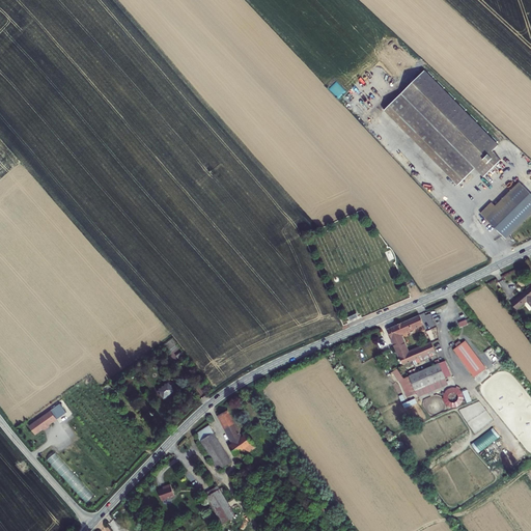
[(424,71),(385,110),(458,185),(475,169),(483,177),(501,160),(493,151),(499,145),(424,71)]
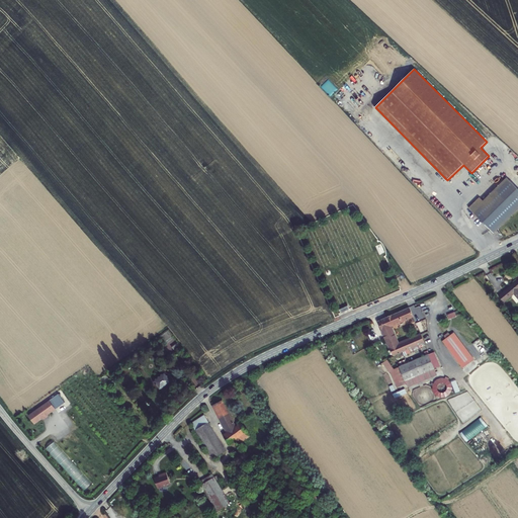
[(480,197),(468,208),(494,234),(517,208),(517,189),(507,178),(483,201),(480,197)]
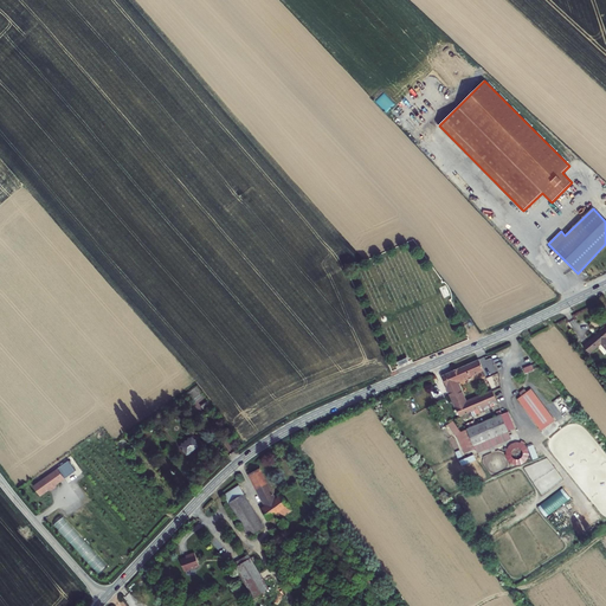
[(605,326),(584,346),(591,354),(601,345),(605,349),(605,326)]
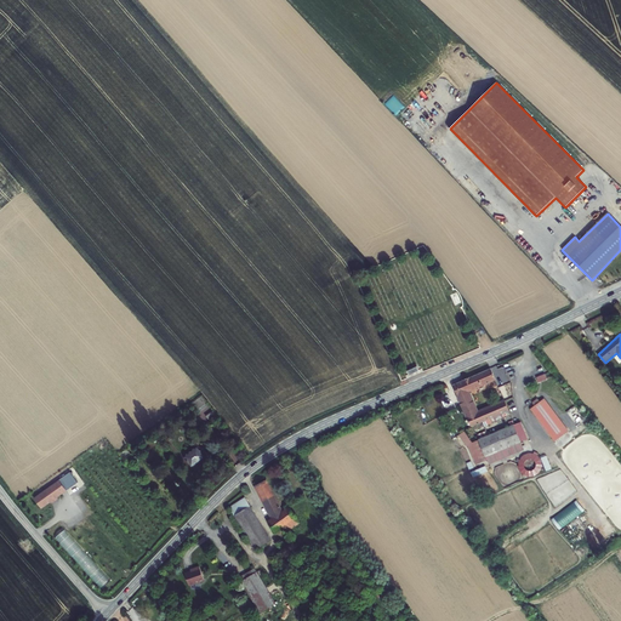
[(416,366),(406,371),(409,376),(419,372),(416,366)]
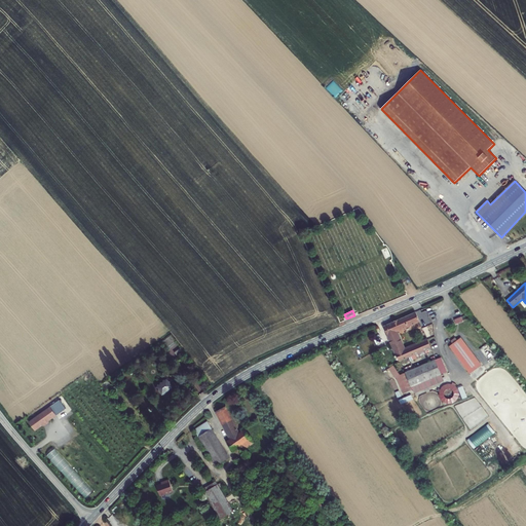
[(383,327),(399,362),(431,347),(427,339),(404,349),(397,332),(419,322),(415,312),(383,327)]
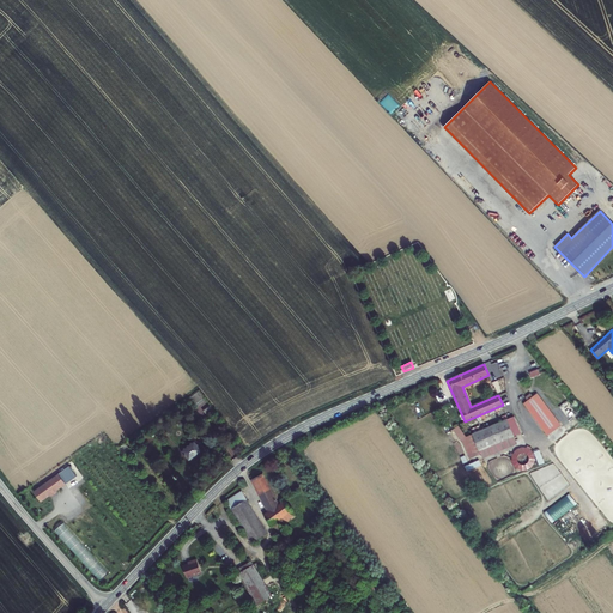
[(195,405),(205,398),(199,390),(189,398),(195,405)]
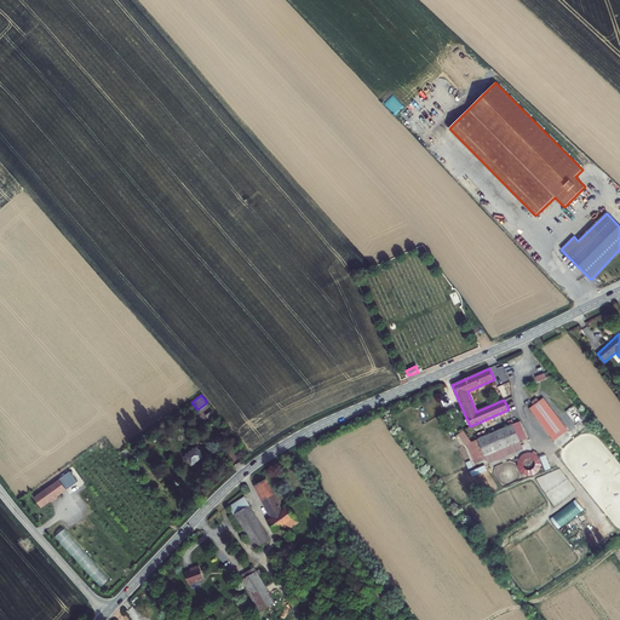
[(573,405),(566,411),(577,425),(584,419),(573,405)]
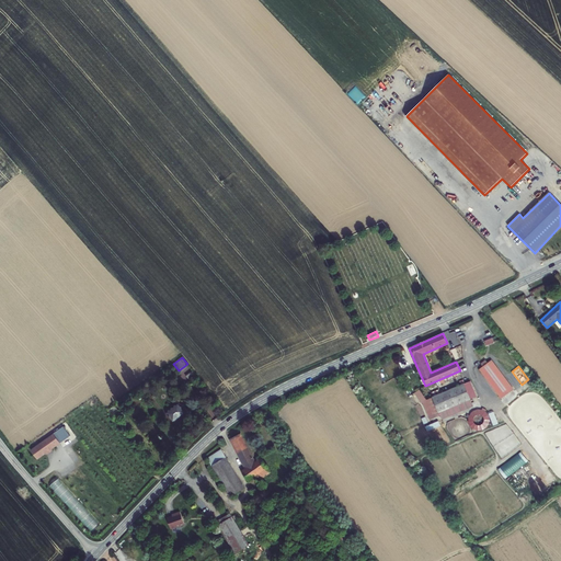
[(491,367),(485,370),(496,388),(502,385),(491,367)]
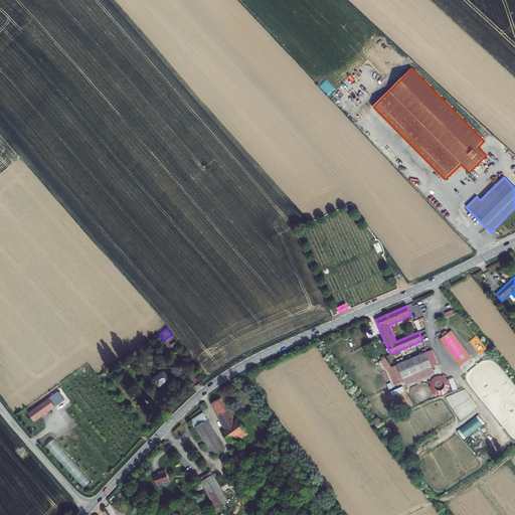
[(387,369),(394,385),(404,381),(403,378),(438,364),(432,350),(391,367),(385,358),(380,361),(386,369),(387,369)]
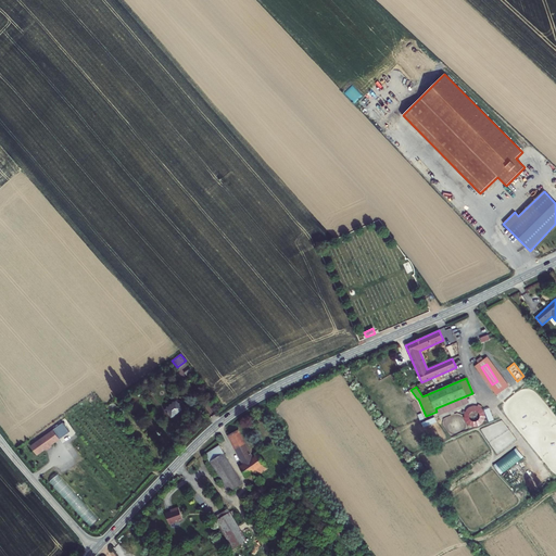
[(165,409),(172,418),(184,409),(176,400),(165,409)]
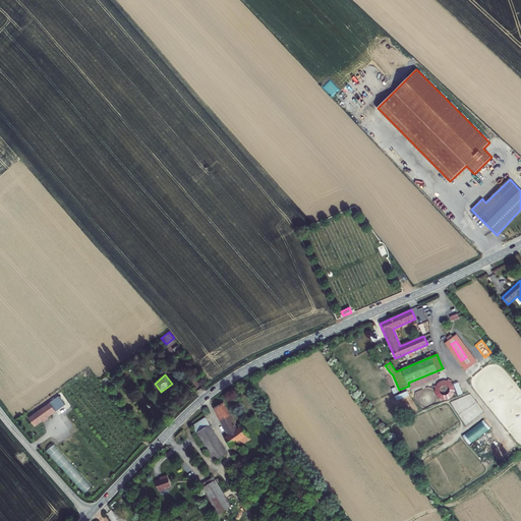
[(390,386),(392,393),(398,391),(396,384),(390,386)]
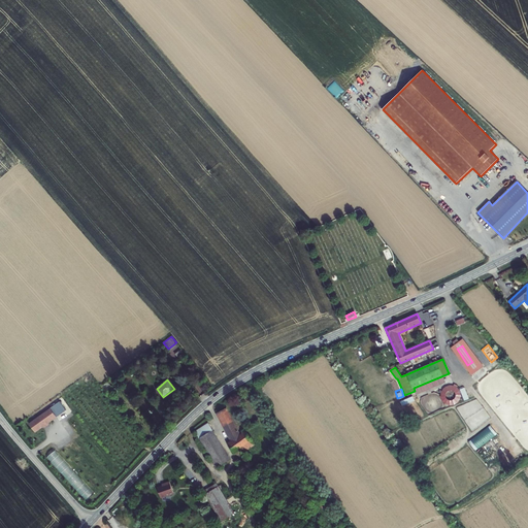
[(441,390),(424,398),(427,404),(444,396),(441,390)]
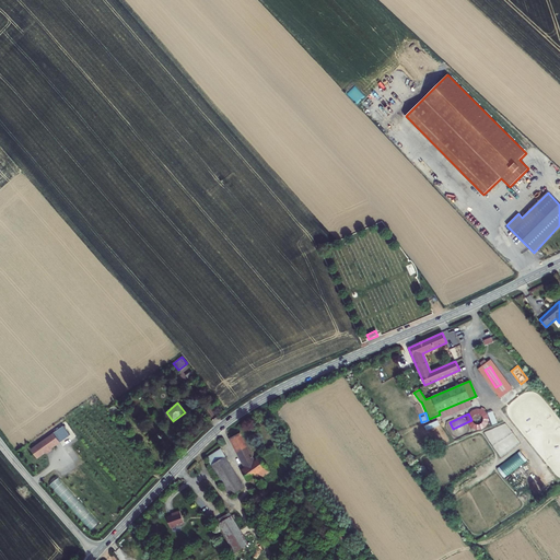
[(427,430),(440,424),(438,420),(424,426),(427,430)]
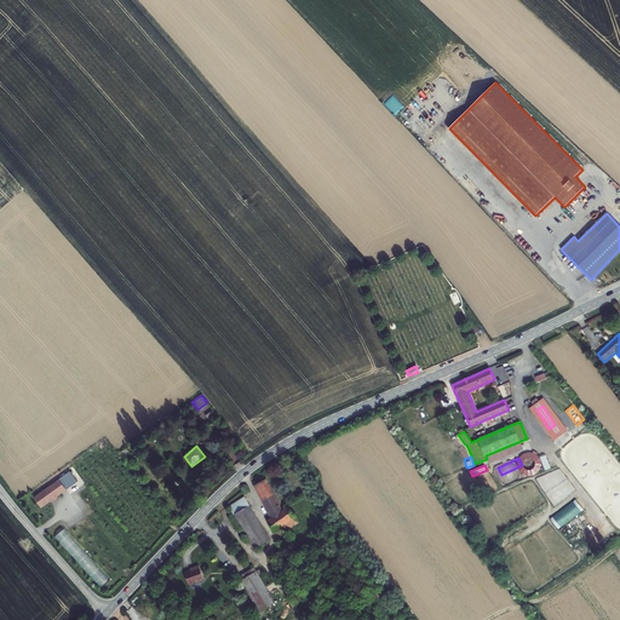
[(41,507),(68,491),(59,478),(34,495),(41,507)]
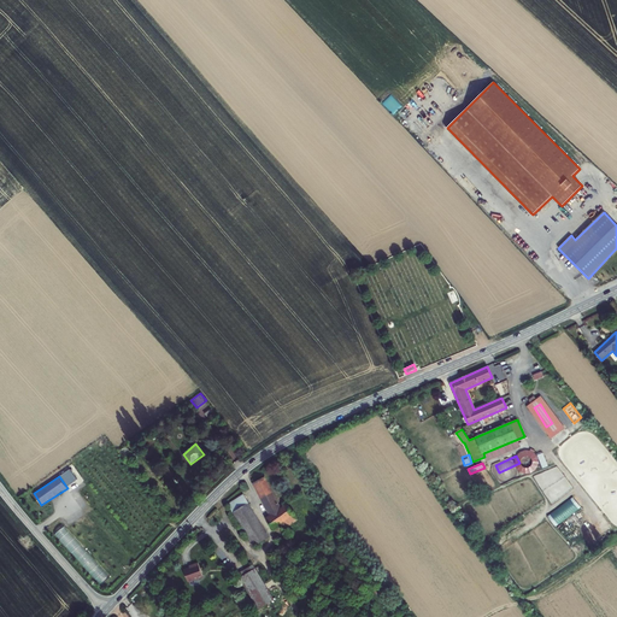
[(266,518),(274,529),(283,523),(286,528),(298,519),(287,504),(281,509),(264,477),(254,482),(271,515),(266,518)]
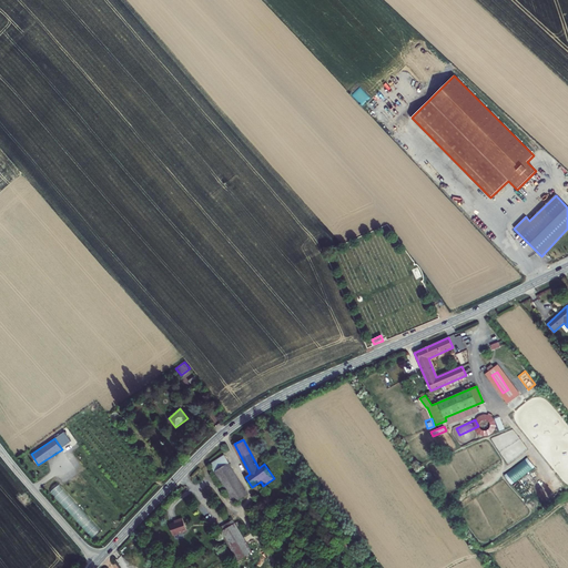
[(224,455),(210,465),(214,472),(233,503),(247,494),(227,464),(229,463),(224,455)]
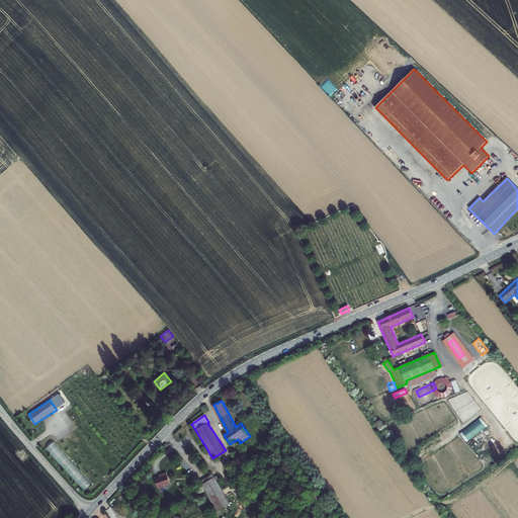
[(482,417),(460,432),(466,440),(488,425),(482,417)]
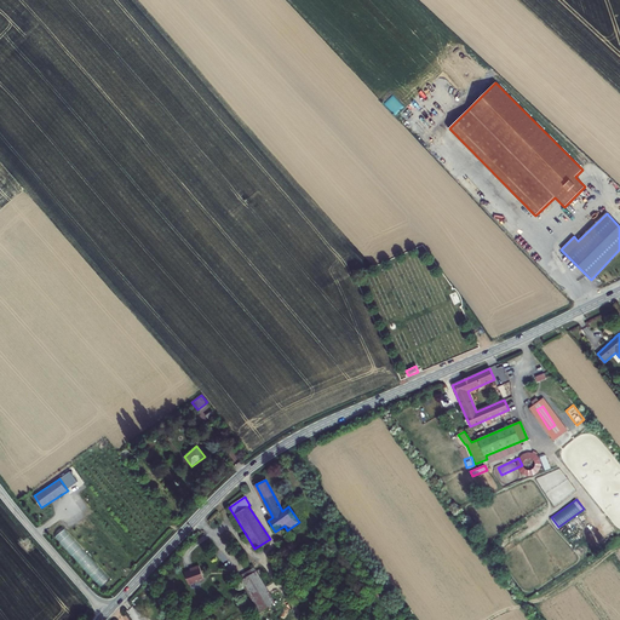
[(590,517),(567,534),(574,544),(597,527),(590,517)]
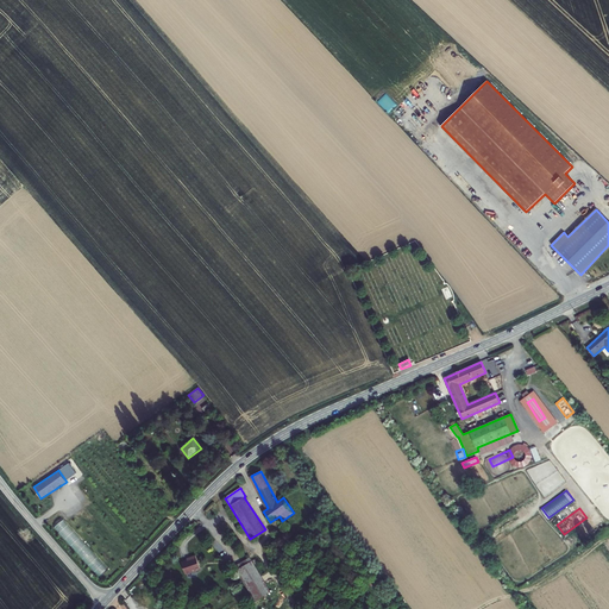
[(93,553),(89,557),(90,558),(86,563),(100,577),(108,569),(93,553)]
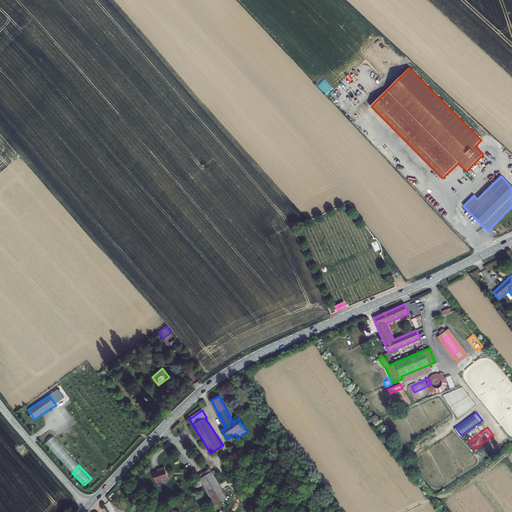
[(168,478),(164,467),(159,469),(160,470),(152,473),(156,483),(168,478)]
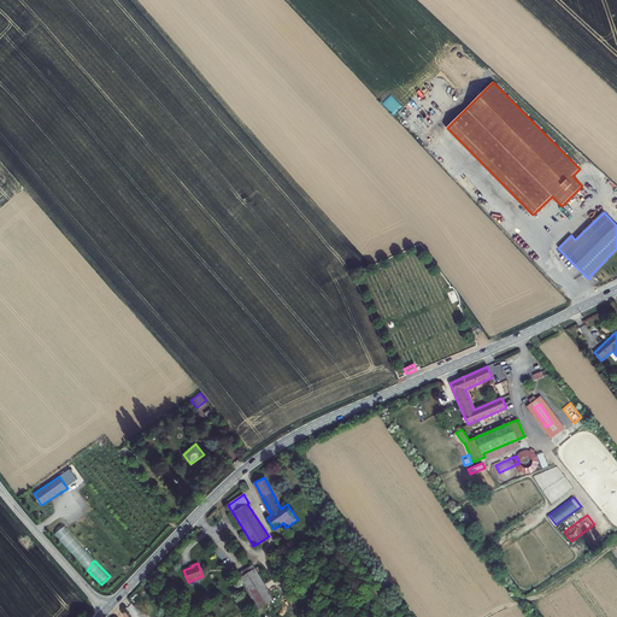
[(256,569),(253,565),(238,574),(240,577),(256,569)]
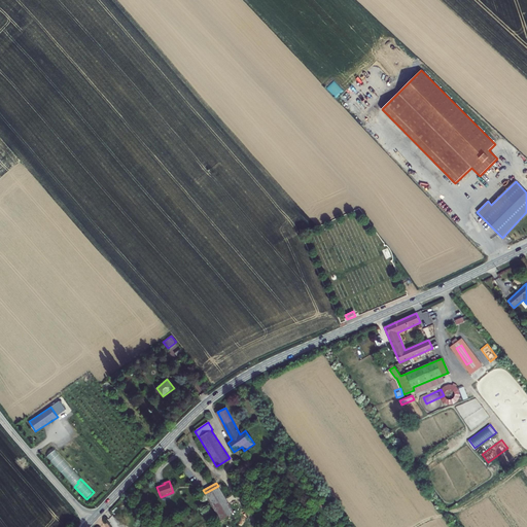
[(218,486),(205,493),(221,520),(234,513),(218,486)]
